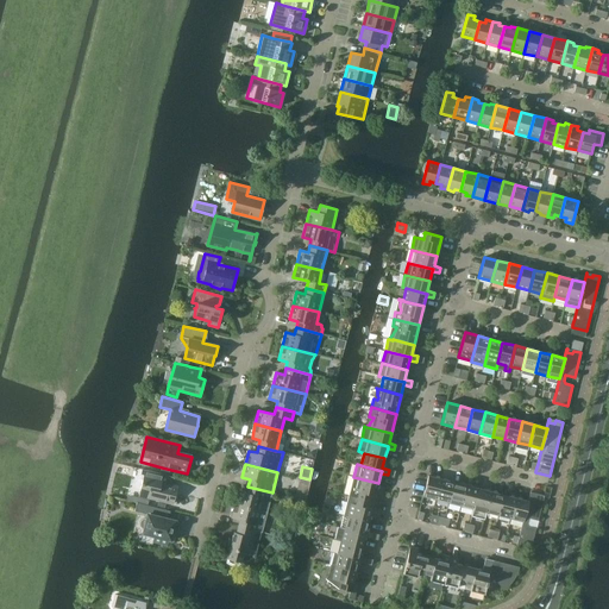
[(161,473),(156,473),(143,470),(140,479),(143,479),(139,496),(173,504),(177,488),(169,485),(171,477),(169,476),(161,473)]
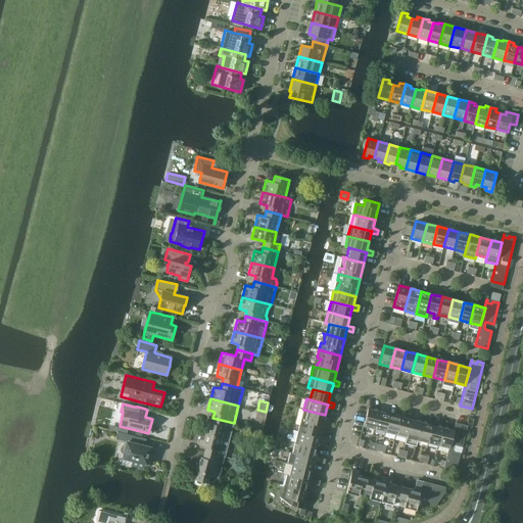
[(374,429),(379,412),(368,409),(364,426),(374,429)]
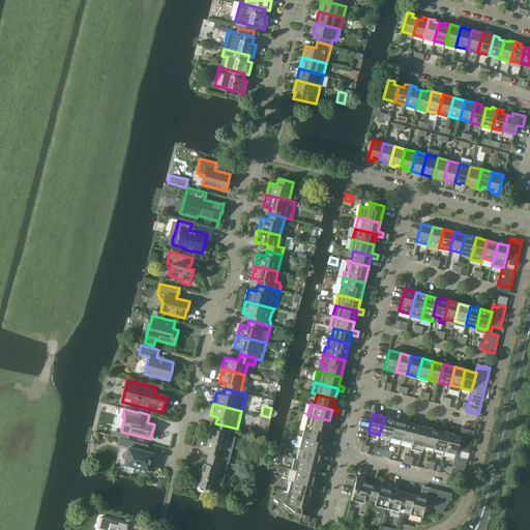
[(325,437),(329,420),(307,415),(303,432),(325,437)]
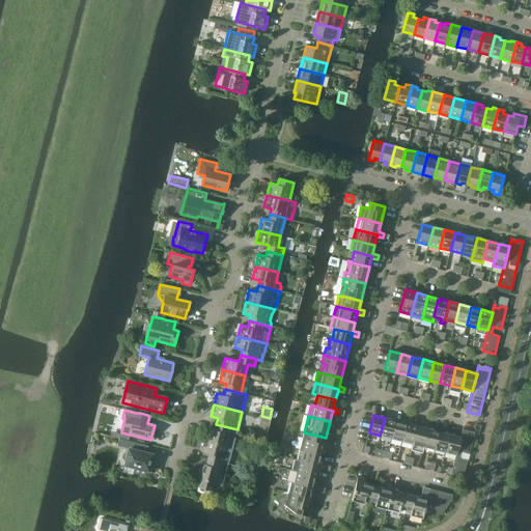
[(391,439),(395,420),(385,418),(380,436),(391,439)]
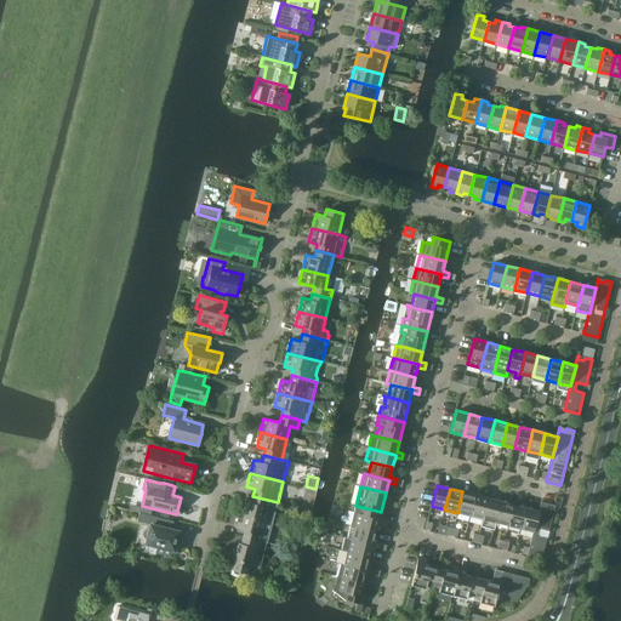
[(469,516),(476,495),(462,491),(457,513),(469,516)]
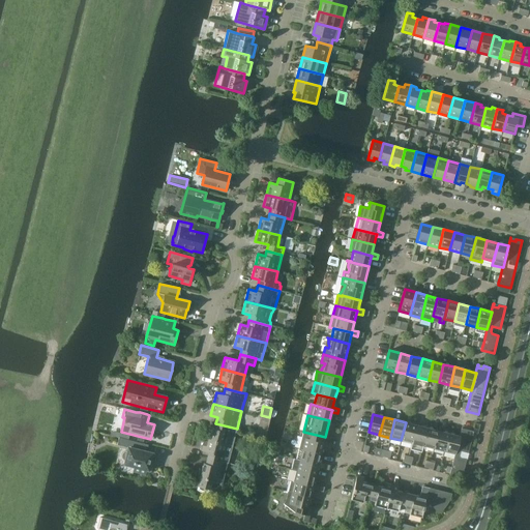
[(412,443),(416,425),(406,422),(401,440),(412,443)]
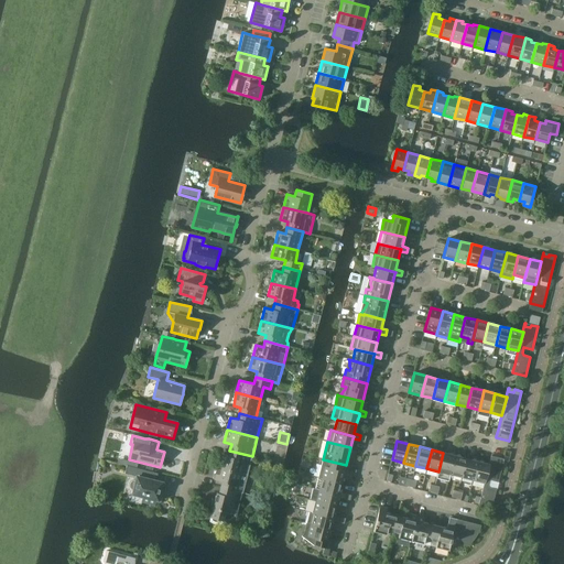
[(248,475),(252,456),(229,451),(228,456),(220,454),(217,467),(248,475)]
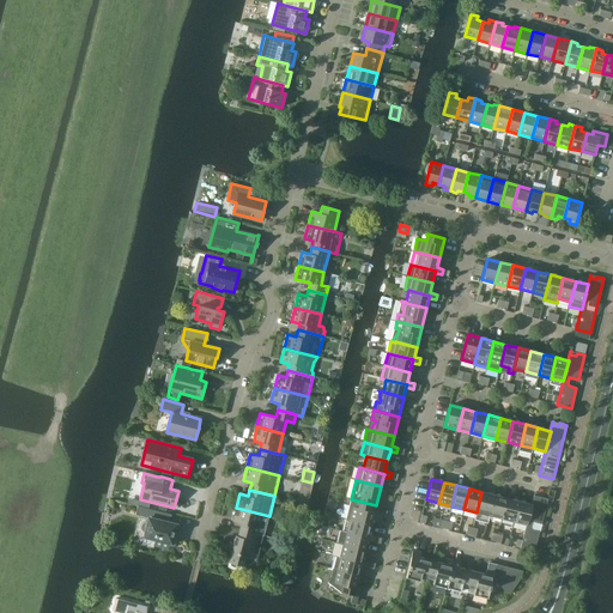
[(489,516),(495,495),(481,492),(477,513),(474,520),(487,523),(489,516)]
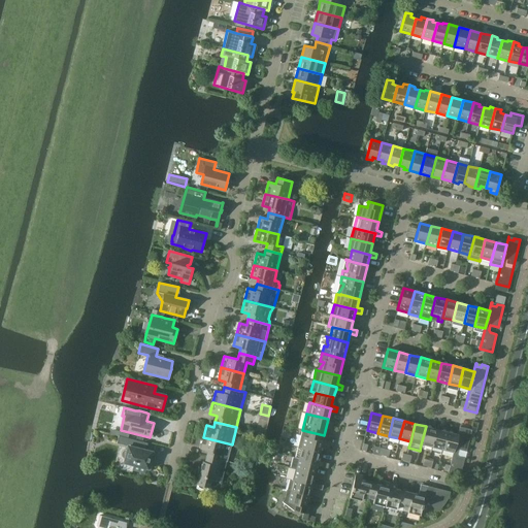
[(432,447),(436,429),(426,426),(421,444),(432,447)]
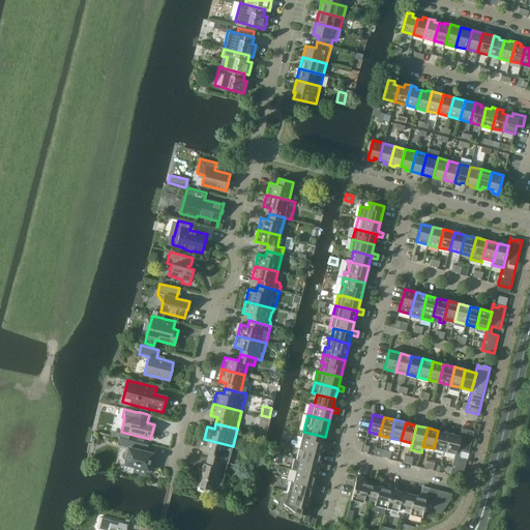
[(462,428),(460,436),(455,454),(454,454),(451,467),(450,473),(449,475),(462,478),(474,431),(467,430),(467,432),(462,431),(462,429),(462,428)]
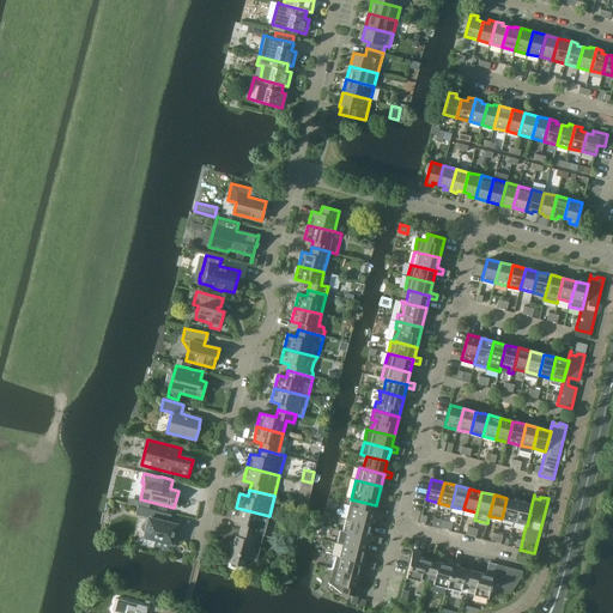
[(128,498),(127,503),(139,507),(149,509),(150,503),(128,498)]
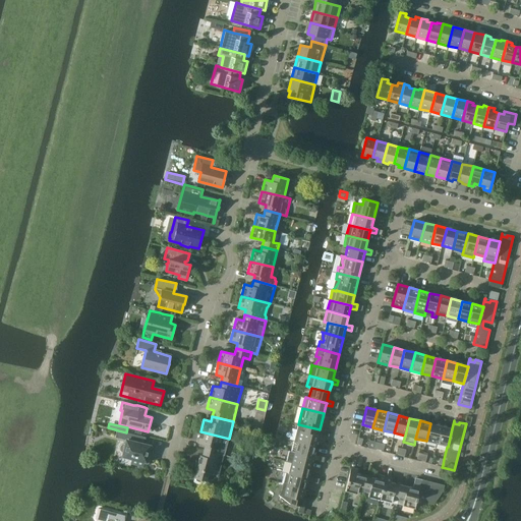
[(437,444),(442,426),(430,423),(426,441),(437,444)]
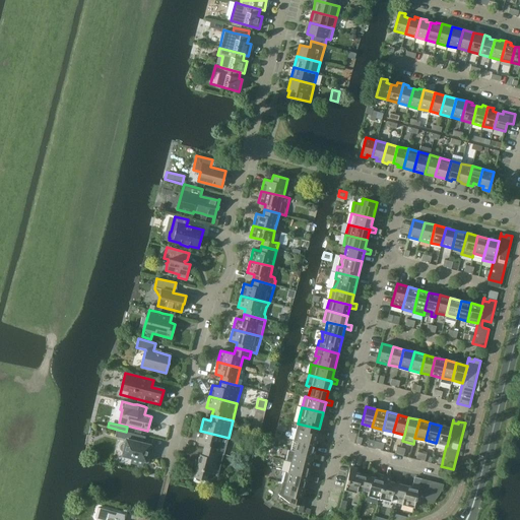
[(315,446),(319,429),(298,424),(294,440),(315,446)]
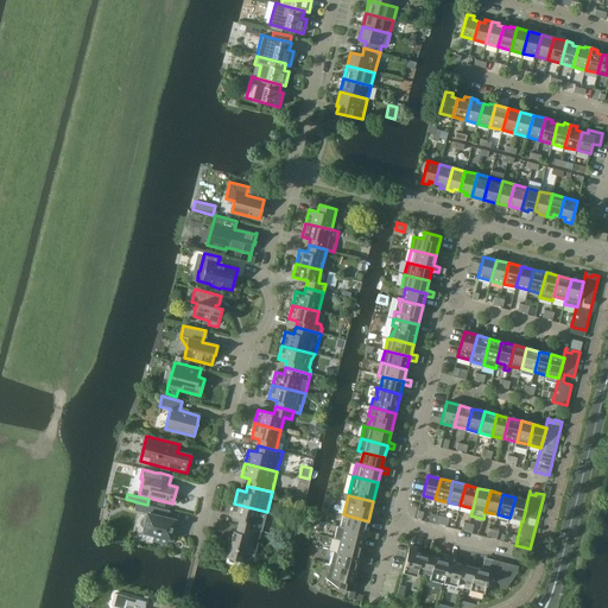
[(527,500),(515,498),(510,518),(521,521),(523,521),(527,500)]
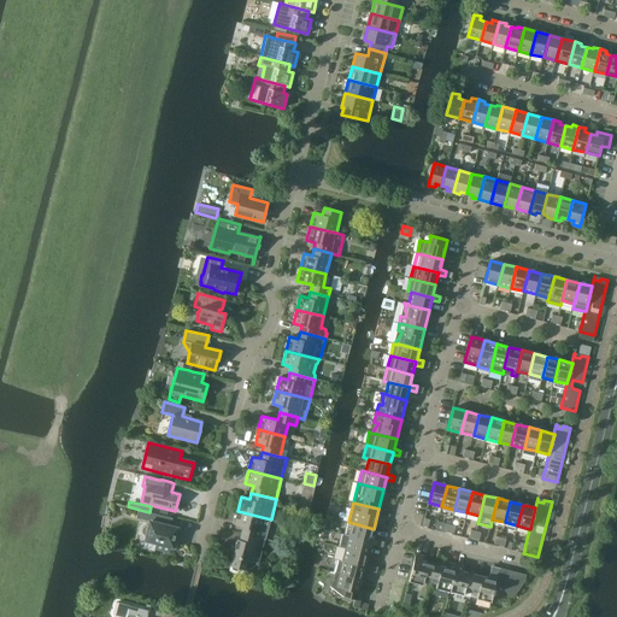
[(169,517),(152,512),(150,512),(140,510),(139,518),(150,521),(150,523),(147,523),(145,524),(142,526),(141,528),(141,530),(142,533),(144,535),(146,536),(145,541),(154,542),(153,547),(166,551),(168,546),(170,547),(172,539),(174,539),(175,539),(177,538),(178,536),(178,534),(177,533),(177,532),(176,530),(175,530),(175,527),(166,526),(169,517)]
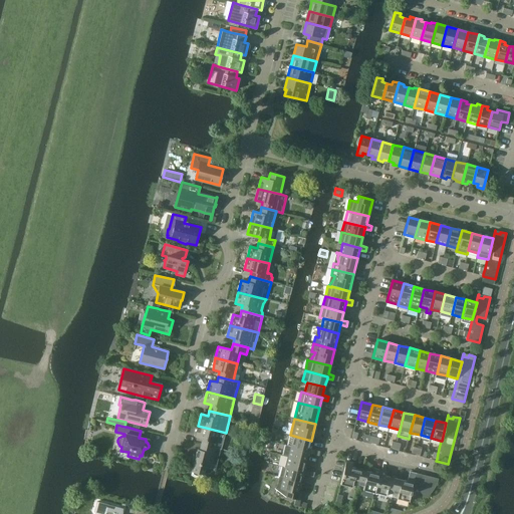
[(221,449),(226,433),(198,426),(195,437),(202,439),(201,444),(216,448),(221,449)]
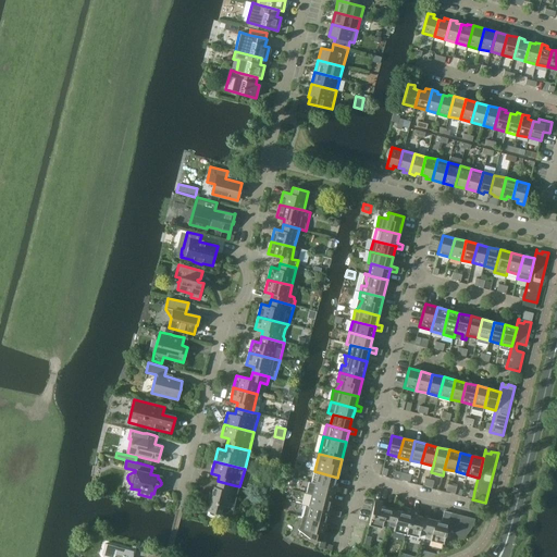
[(335,486),(337,478),(314,471),(311,483),(316,483),(334,489),(334,491),(339,493),(341,487),(335,486)]
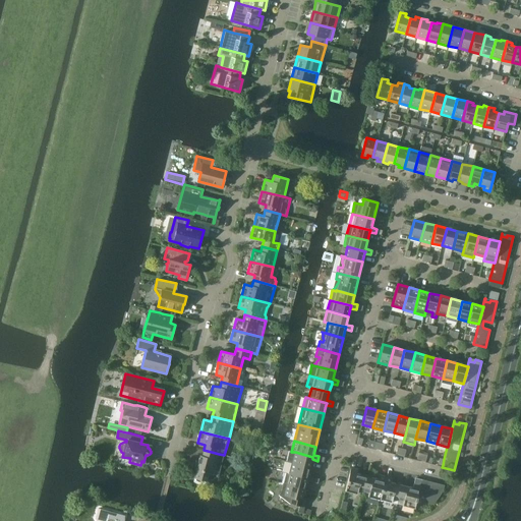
[(220,470),(224,455),(219,454),(204,450),(201,456),(200,455),(194,478),(195,478),(195,480),(197,481),(198,482),(200,482),(203,482),(205,482),(205,480),(207,481),(210,467),(220,470)]
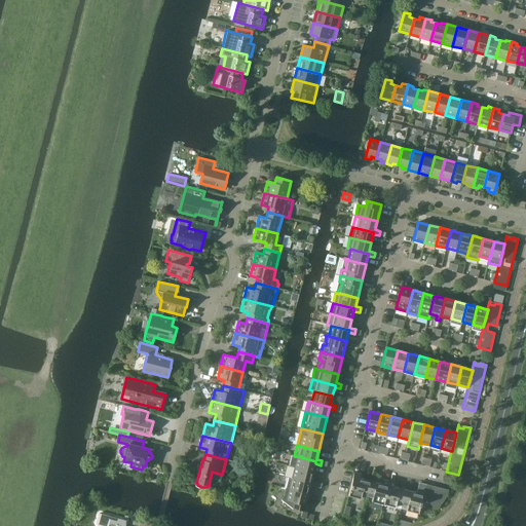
[(312,472),(315,463),(315,461),(298,456),(295,467),(312,472)]
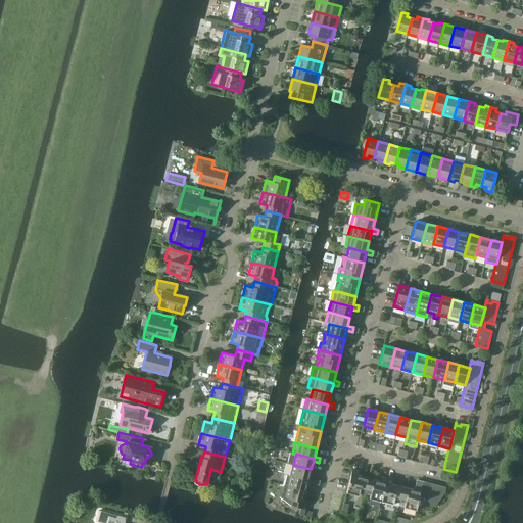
[(308,478),(311,469),(293,465),(290,475),(308,480),(307,482),(314,484),(315,479),(308,478)]
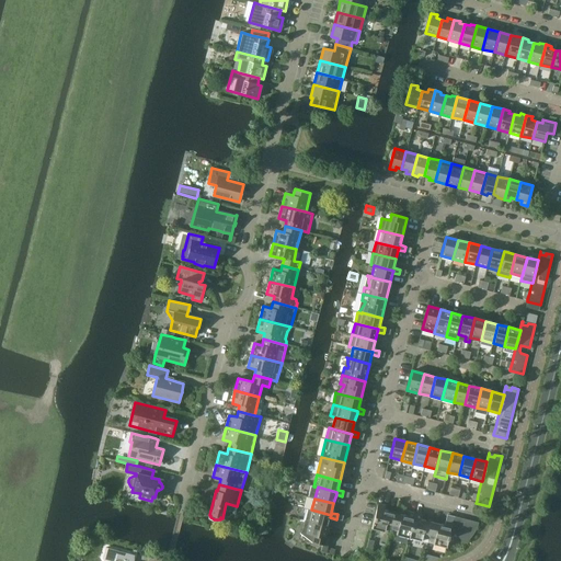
[(385,505),(378,504),(371,528),(385,531),(386,528),(391,529),(396,513),(384,510),(385,505)]
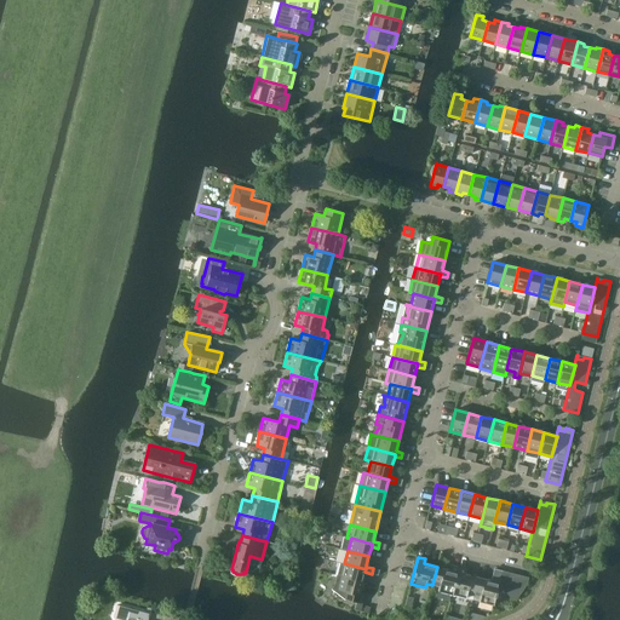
[(362,581),(365,572),(366,569),(344,563),(340,562),(337,575),(338,575),(362,581)]
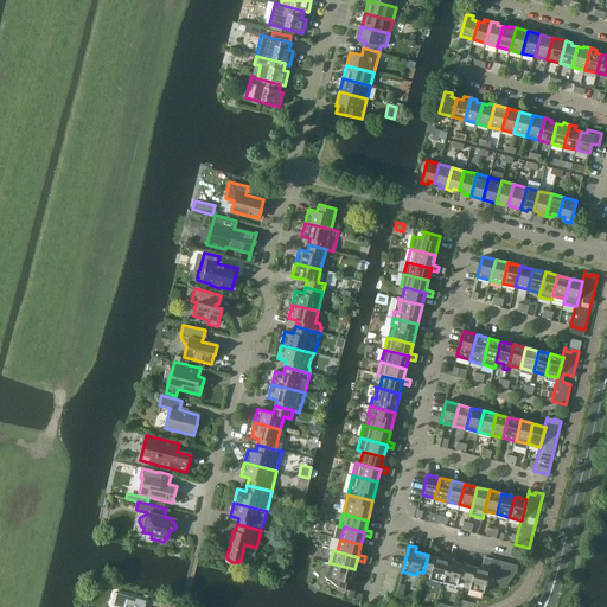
[(442,582),(449,555),(442,554),(441,558),(428,555),(423,573),(429,575),(429,579),(442,582)]
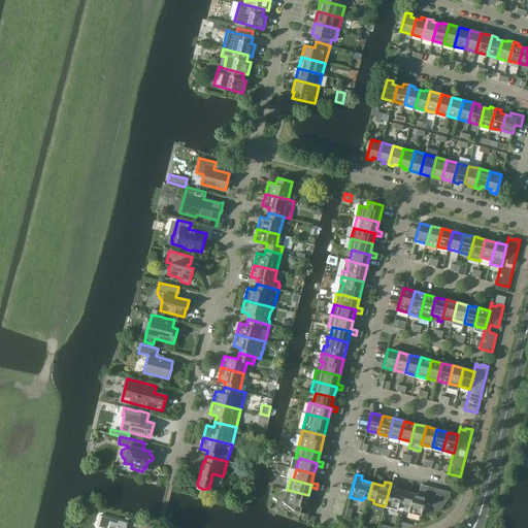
[(403,507),(407,492),(396,489),(397,485),(391,483),(385,506),(396,509),(397,505),(403,507)]
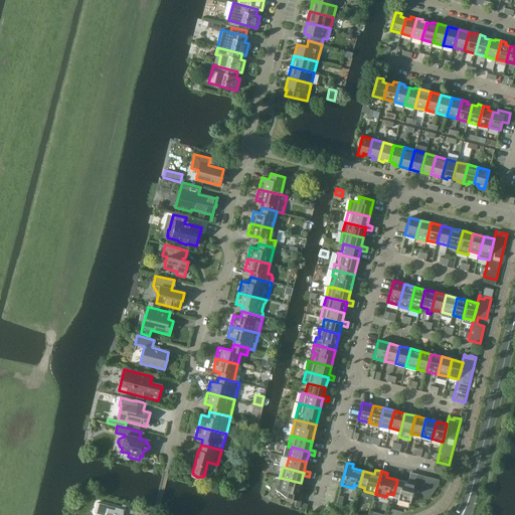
[(412,489),(416,474),(410,472),(407,482),(397,480),(393,495),(392,498),(409,503),(413,489),(412,489)]
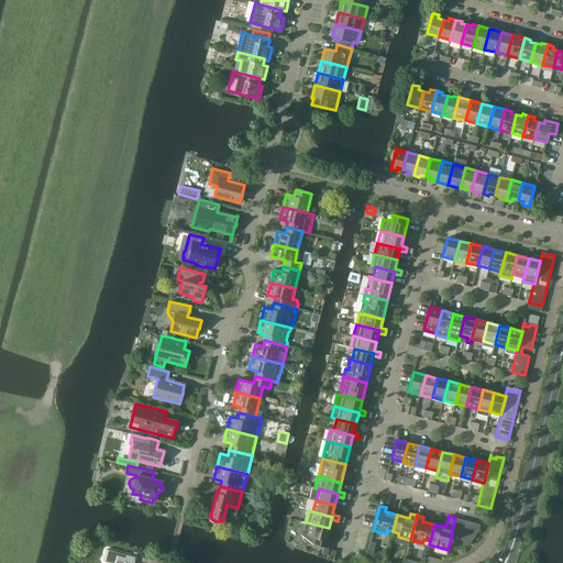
[(481,525),(455,518),(451,534),(452,534),(459,537),(465,547),(470,543),(472,540),(476,536),(478,530),(481,525)]
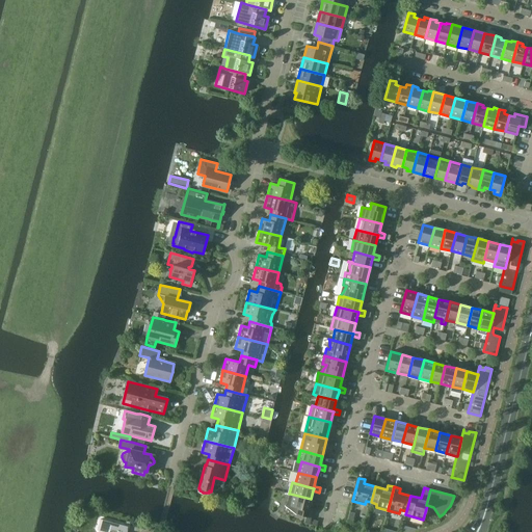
[(309,509),(311,499),(290,494),(288,502),(286,505),(296,513),(296,514),(306,516),(303,524),(309,525),(313,510),(309,509)]
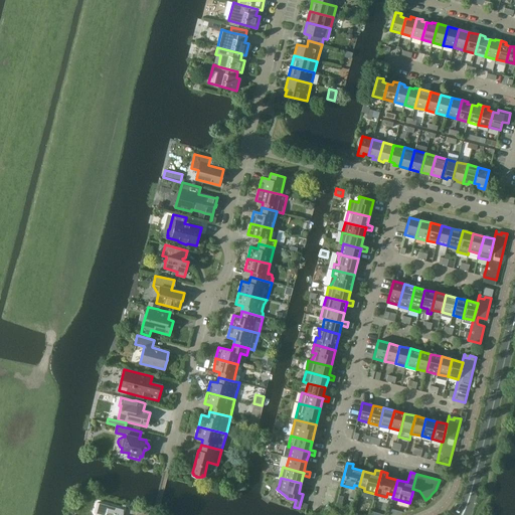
[(97,503),(95,512),(96,514),(119,514),(122,509),(103,504),(97,503)]
